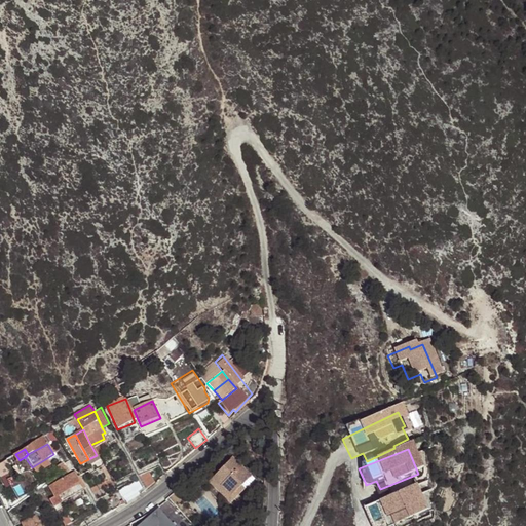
[(231,458),(210,481),(216,487),(219,484),(231,495),(239,487),(250,477),(231,458)]
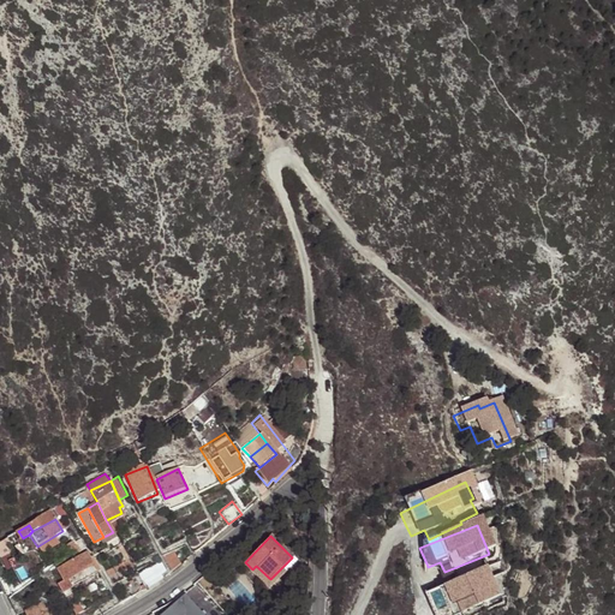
[(57,543),(53,537),(37,547),(40,553),(57,543)]
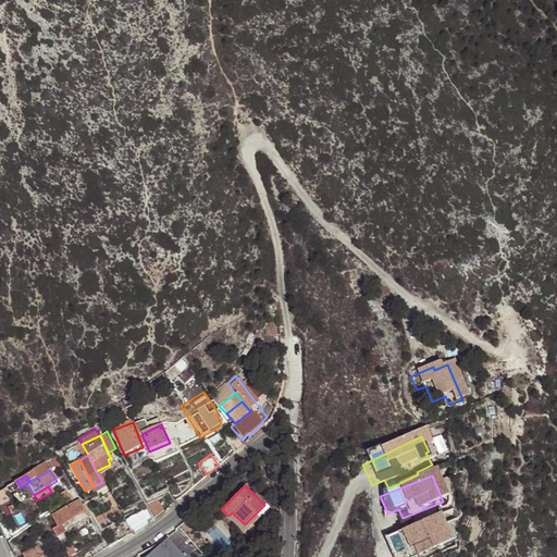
[(60,494),(66,504),(72,499),(69,492),(67,490),(60,494)]
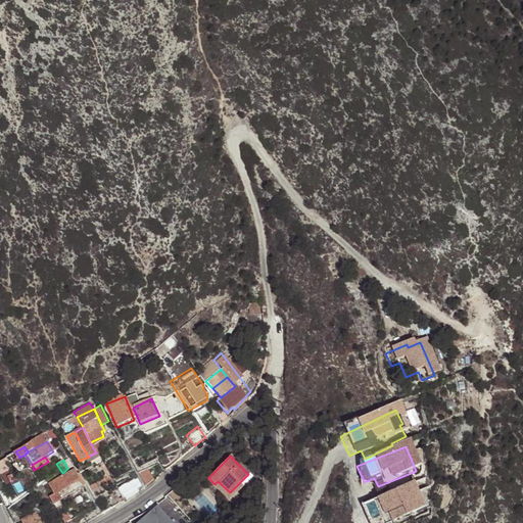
[(63,500),(62,497),(82,486),(77,477),(80,475),(75,465),(67,469),(62,473),(47,482),(54,495),(52,496),(55,504),(63,500)]
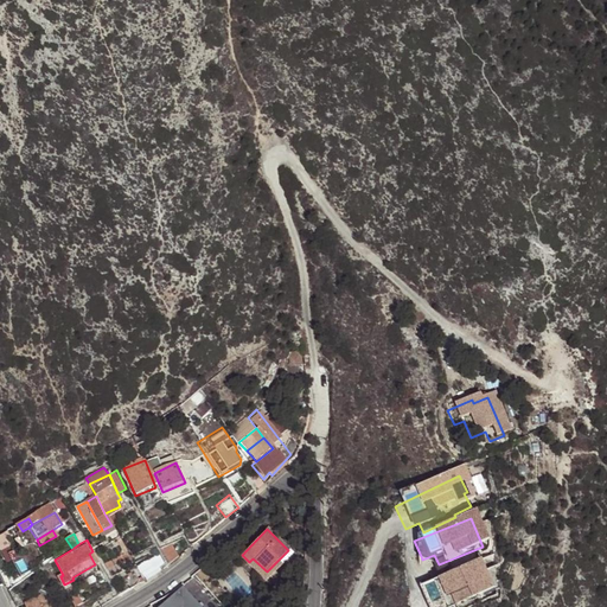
[(170,545),(160,551),(168,564),(177,557),(170,545)]
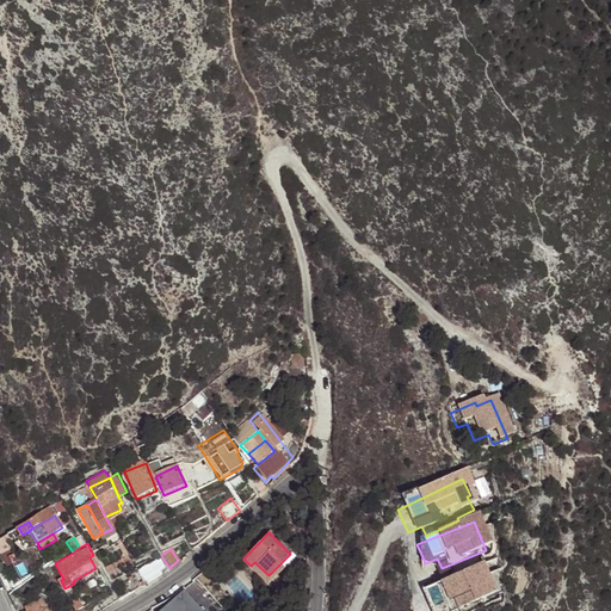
[(90,557),(96,568),(97,569),(100,567),(93,555),(90,557)]
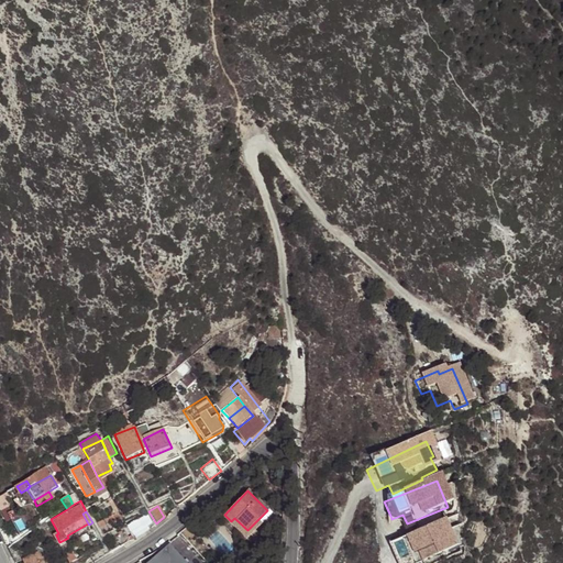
[(118,514),(98,525),(102,532),(122,521),(118,514)]
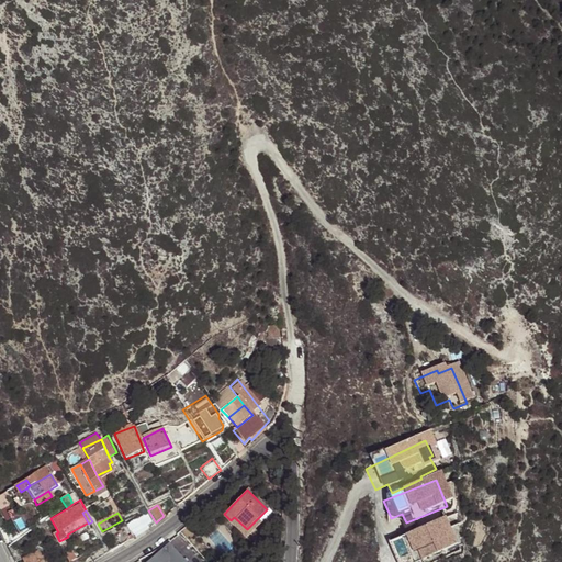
[(146,514),(125,525),(134,541),(148,529),(146,525),(150,521),(146,514)]
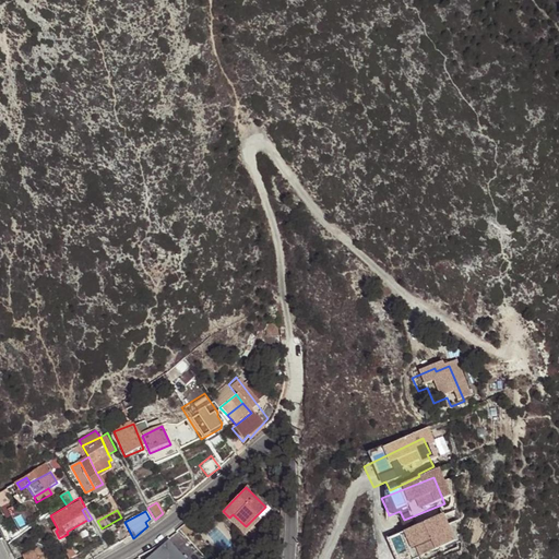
[(229,518),(223,511),(219,513),(240,533),(246,526),(233,514),(229,518)]
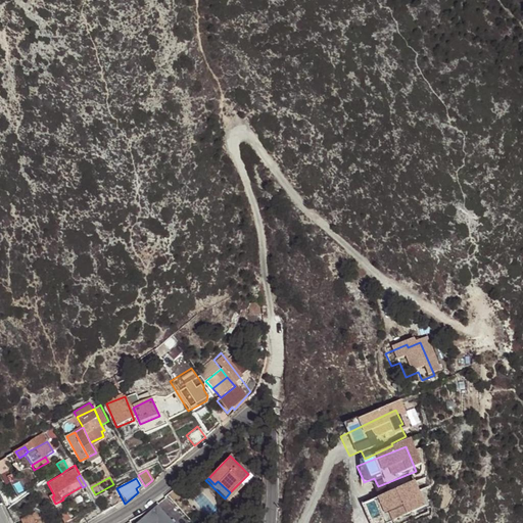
[(33,481),(26,484),(30,495),(37,492),(33,481)]
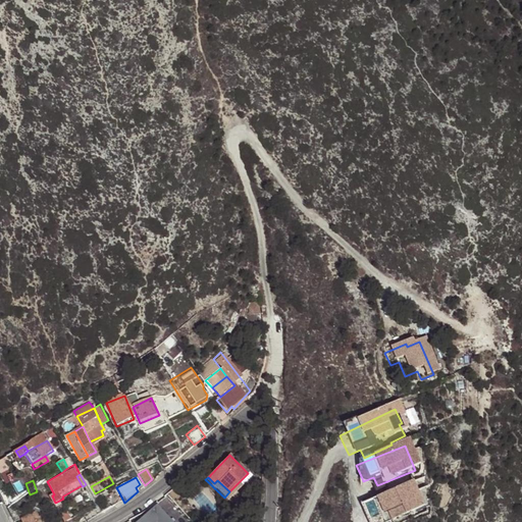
[(229,491),(224,498),(226,500),(241,486),(238,483),(229,491)]
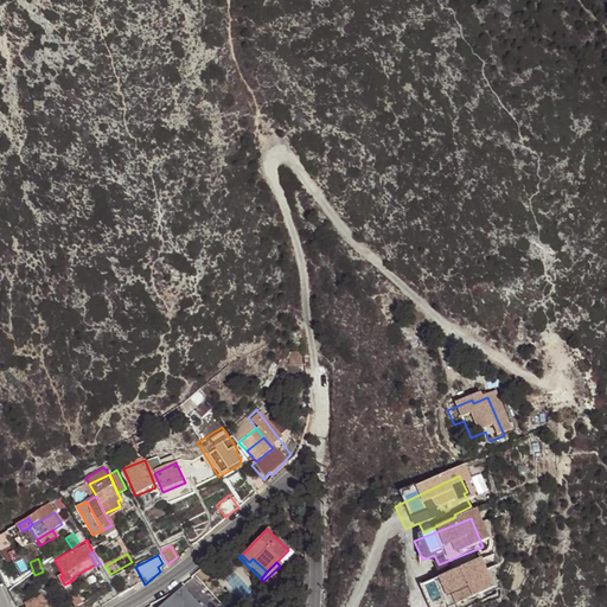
[(474,568),(414,592),(416,598),(420,606),(432,606),(434,606),(433,606),(457,606),(485,596),(474,568)]
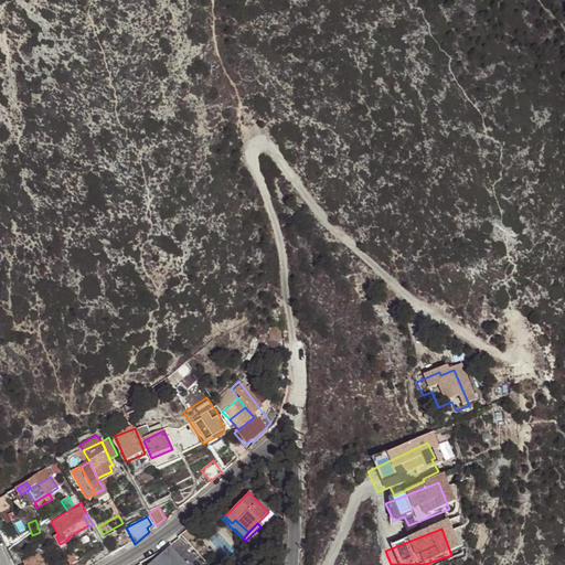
[(126,548),(130,545),(124,533),(115,539),(121,551),(123,550),(126,548)]
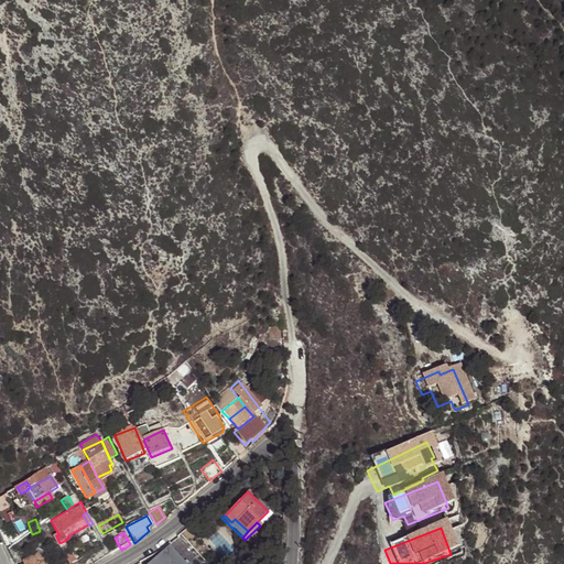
[(68,545),(63,549),(69,563),(77,561),(68,545)]
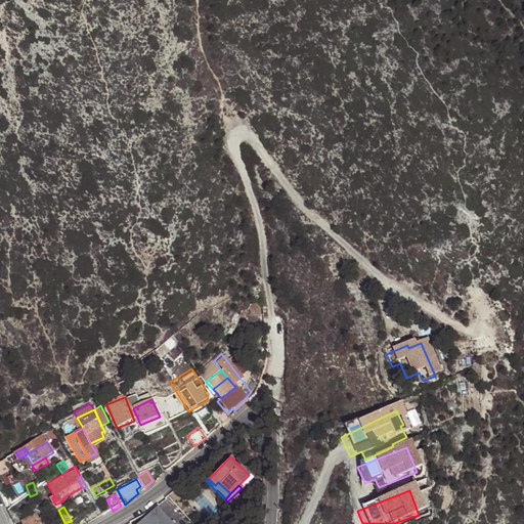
[(172,523),(158,508),(139,523),(172,523)]
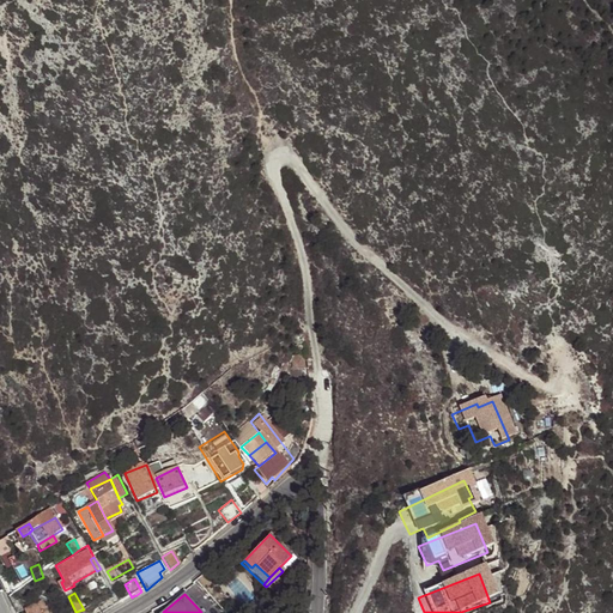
[(25,612),(50,612),(44,599),(24,608),(25,612)]
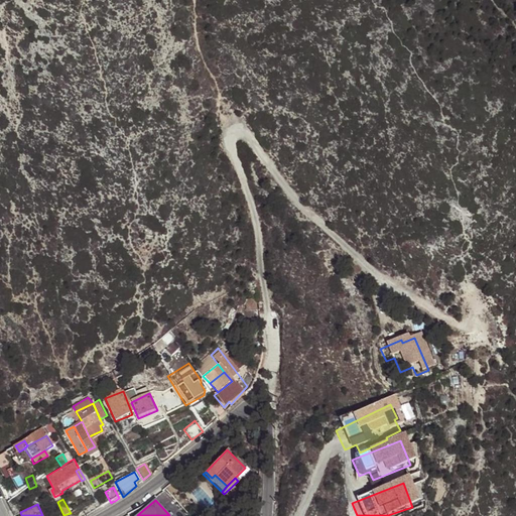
[(233,515),(236,509),(225,506),(222,515),(223,515),(233,515)]
